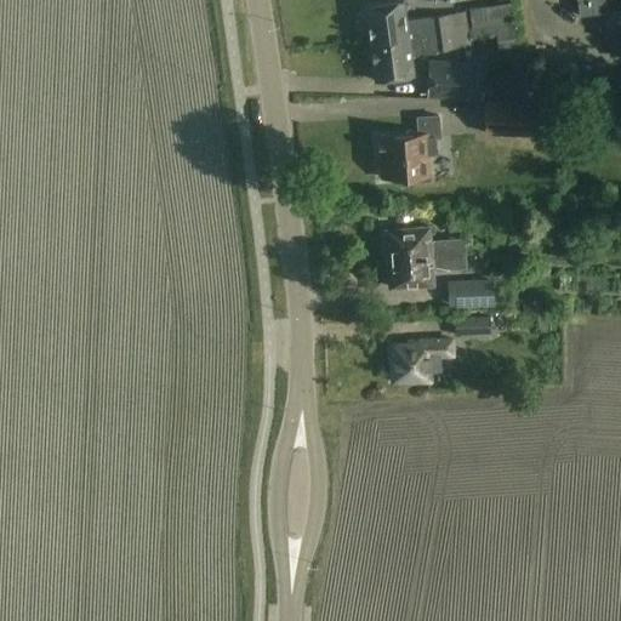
[(365,6),(371,45),(410,40),(453,34),(469,32),(467,11),(408,20),(405,0),(365,6)]
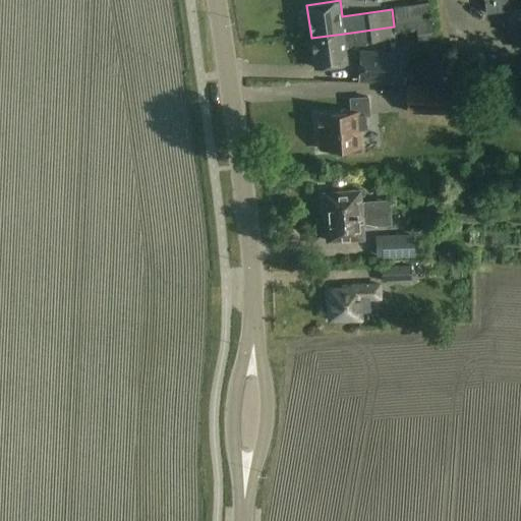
[(520,0),(486,0),(489,14),(520,9),(520,0)]
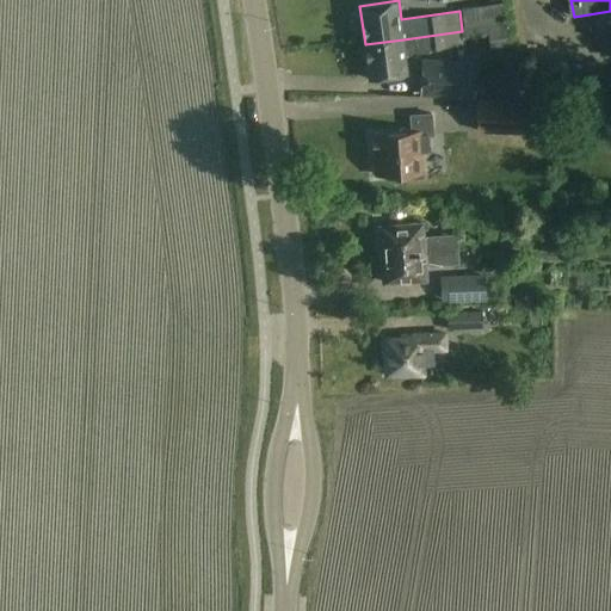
[(467,23),(511,19),(510,4),(466,6),(467,23)]
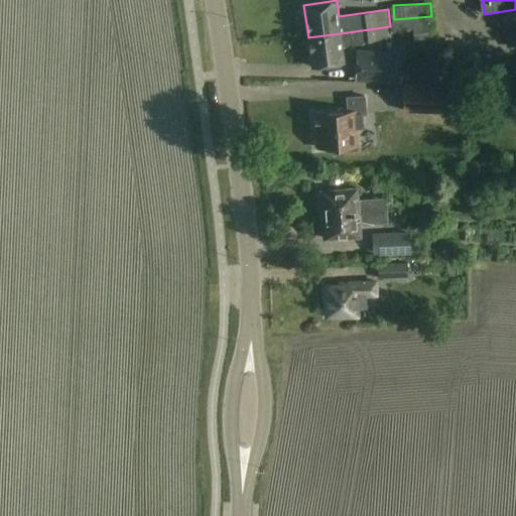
[(341,33),(308,37),(312,68),(345,62),(343,44),(392,38),(390,26),(376,28),(341,33)]
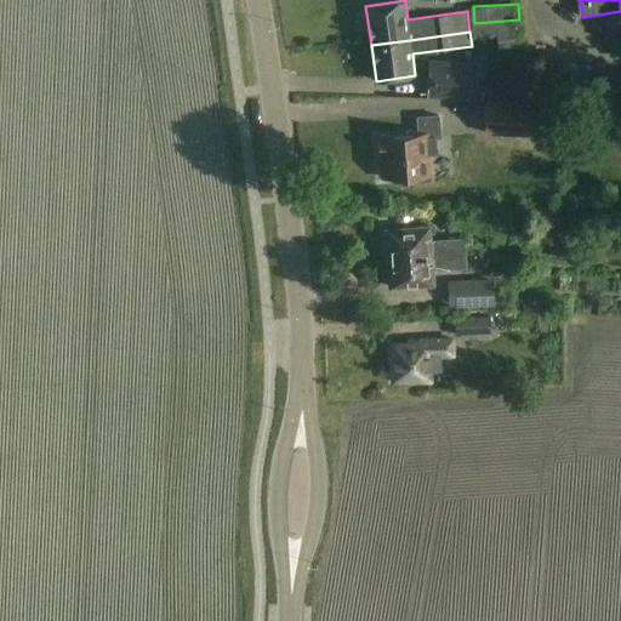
[(483,72),(431,69),(429,96),(482,98),(483,72)]
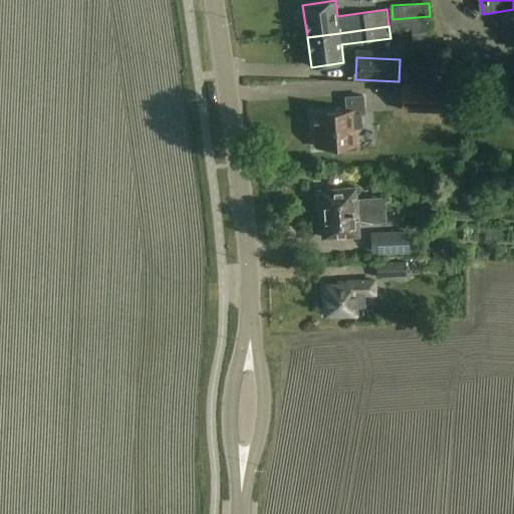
[(457,85),(404,83),(403,110),(455,112),(457,85)]
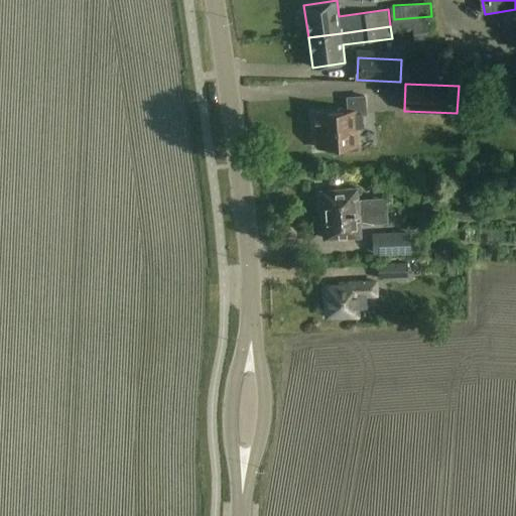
[(367,115),(366,97),(348,98),(349,111),(314,114),(315,131),(317,132),(319,149),(341,147),(342,151),(359,150),(358,128),(364,128),(363,115),(367,115)]
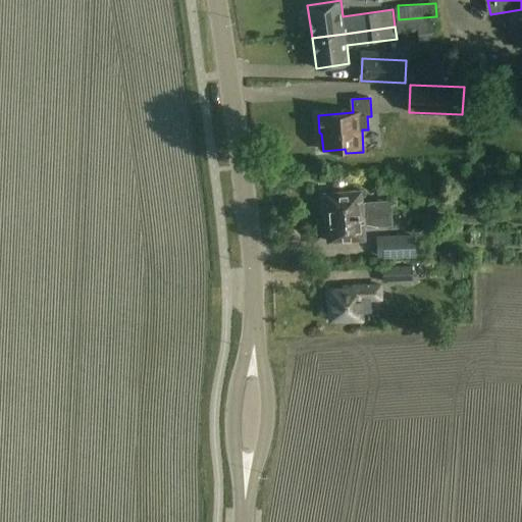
[(325,194),(327,218),(389,214),(392,215),(390,201),(362,203),(362,192),(325,194)]
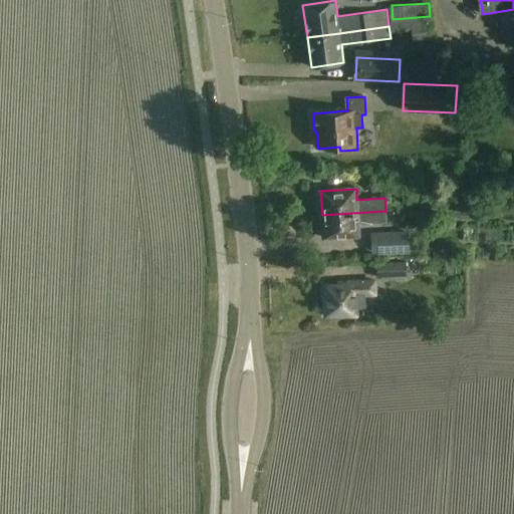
[(383,211),(322,215),(324,238),(359,235),(358,224),(387,222),(386,212),(383,211)]
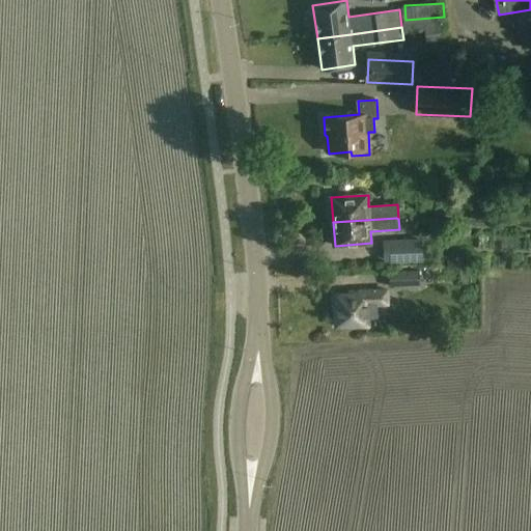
[(425,260),(424,240),(383,241),(384,262),(425,260)]
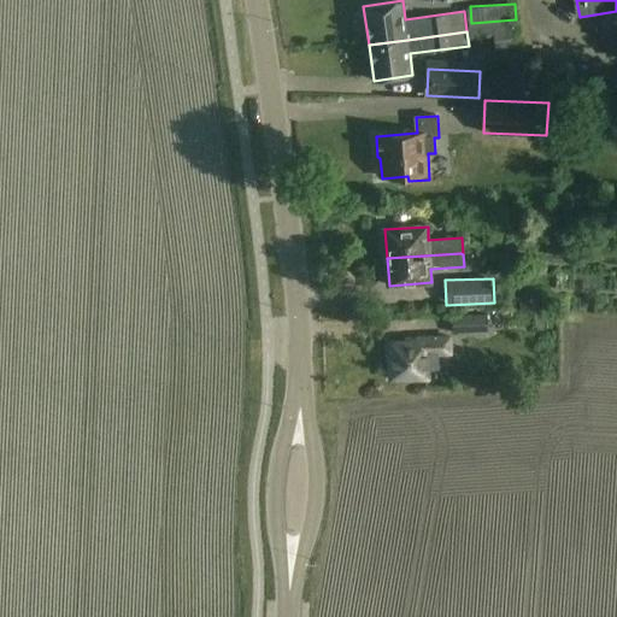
[(488,333),(488,313),(453,315),(453,333),(488,333)]
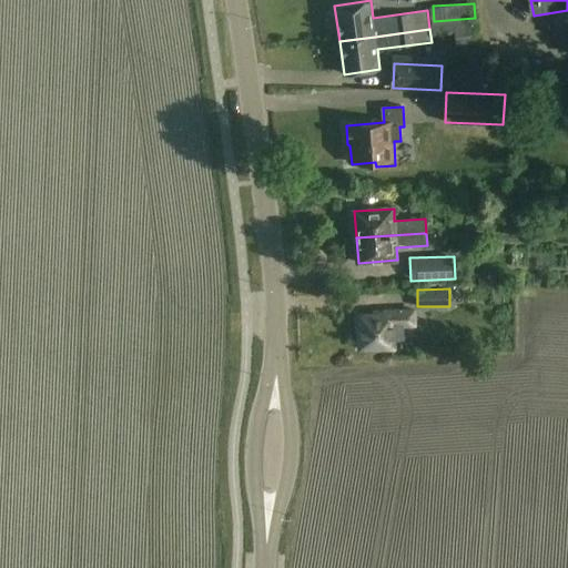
[(415,325),(415,311),(393,311),(393,314),(359,315),(361,348),(394,347),(394,340),(404,340),(404,325),(415,325)]
